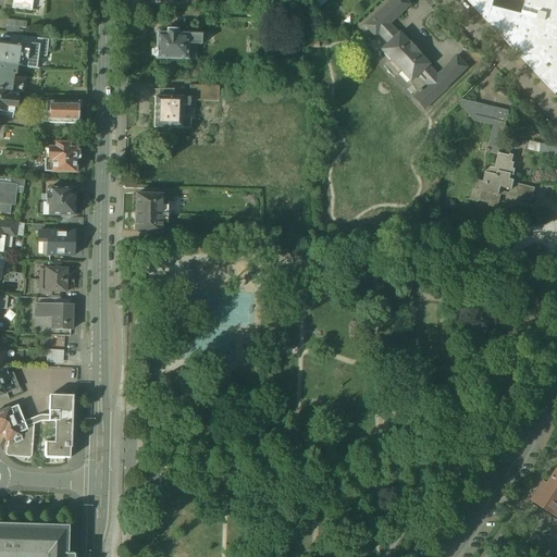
[(405,0),(392,0),(364,26),(375,38),(379,35),(387,45),(398,34),(390,25),(410,5),(405,0)]
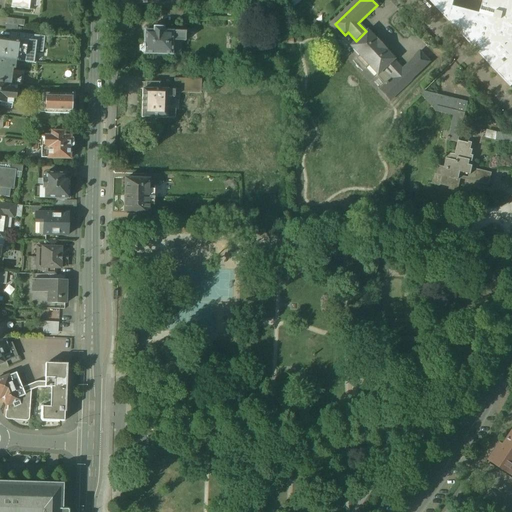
[(452,0),(430,0),(448,20),(451,7),(452,0)]
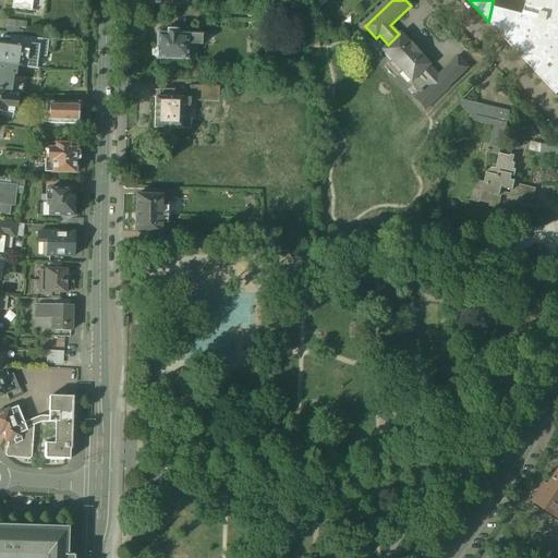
[(557,0),(523,0),(520,14),(492,8),(488,22),(557,96),(557,94),(557,55),(550,47),(556,26),(557,26),(557,0)]
